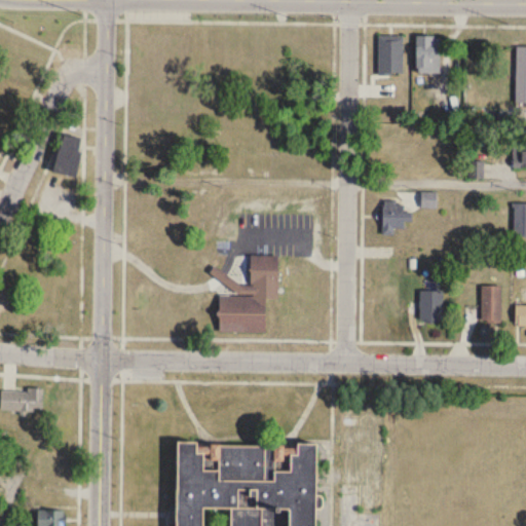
[(403,35),(379,35),(379,74),(403,74),(403,35)]
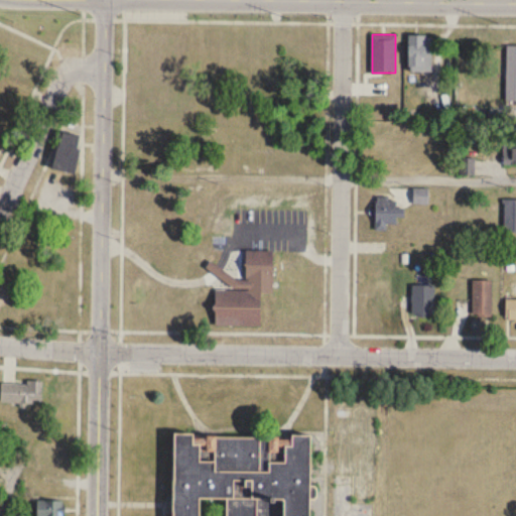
[(408,36),(408,71),(430,71),(430,36),(408,36)]
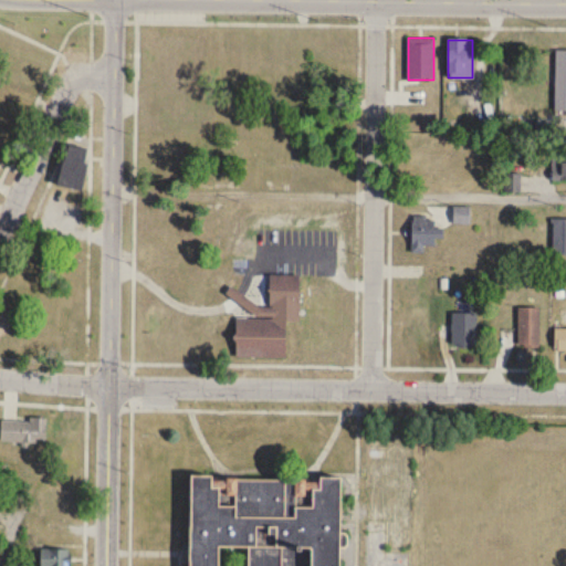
[(85,150),(66,147),(60,184),(77,187),(85,150)]
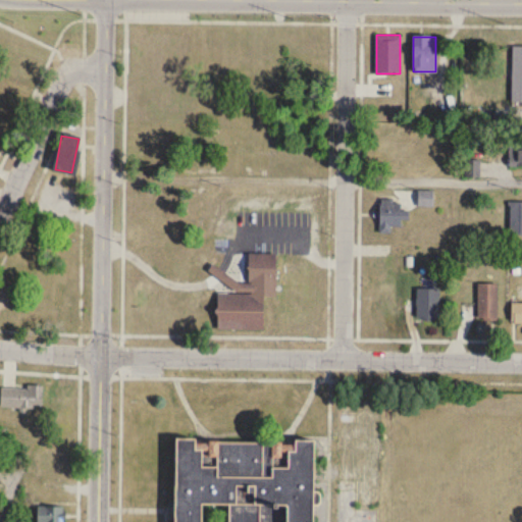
[(521,145),(511,145),(511,166),(521,166),(521,145)]
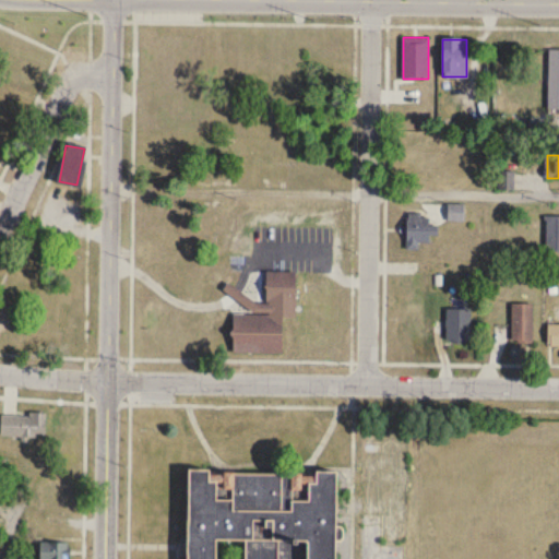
[(546,252),(558,251),(558,216),(546,216),(546,252)]
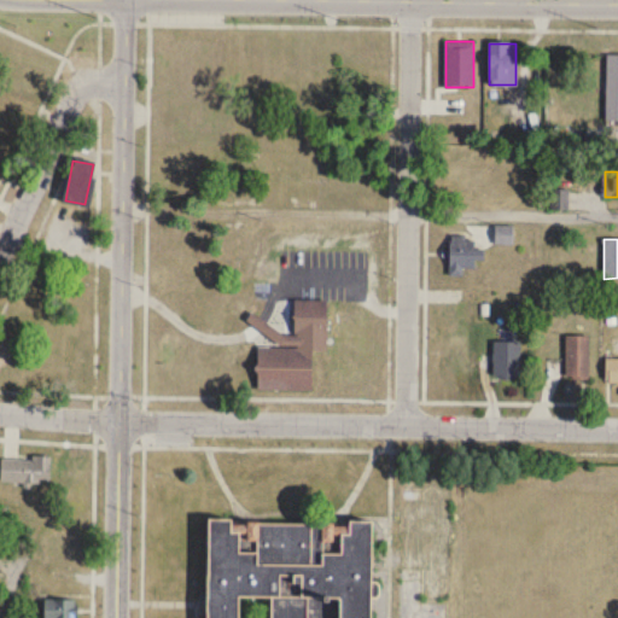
[(483,240),(449,240),(449,277),(464,277),(464,264),(483,264),(483,240)]
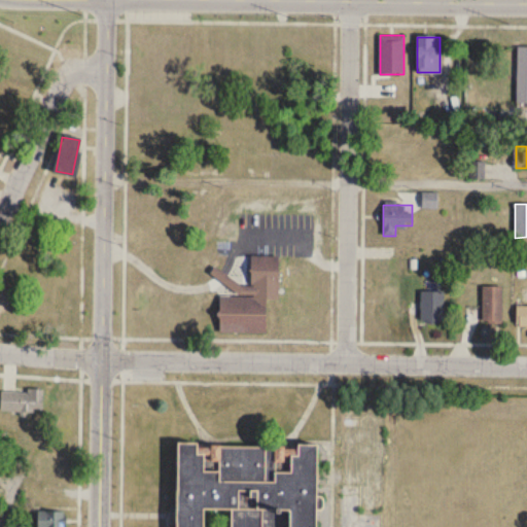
[(279,256),(251,255),(250,278),(213,277),(213,283),(232,283),(231,296),(219,295),(218,329),(266,330),(267,299),(278,299),(279,256)]
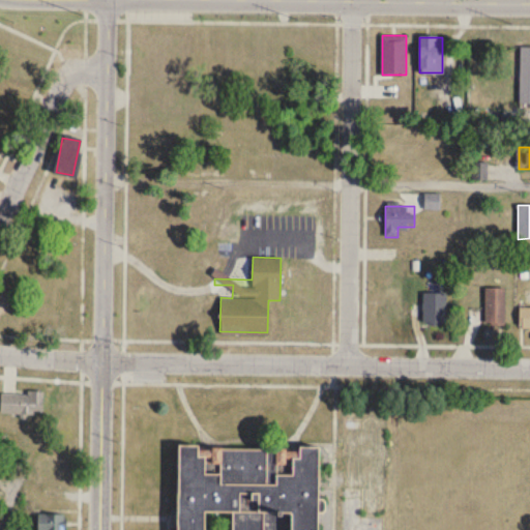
[(486,325),(504,325),(504,288),(486,288),(486,325)]
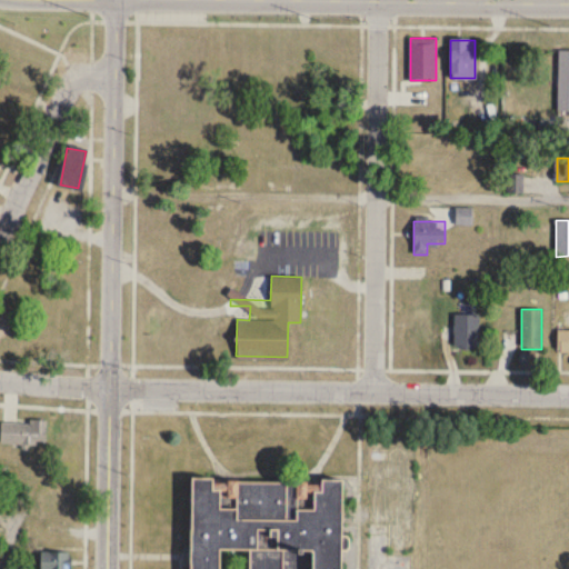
[(479,315),(455,315),(455,347),(479,347),(479,315)]
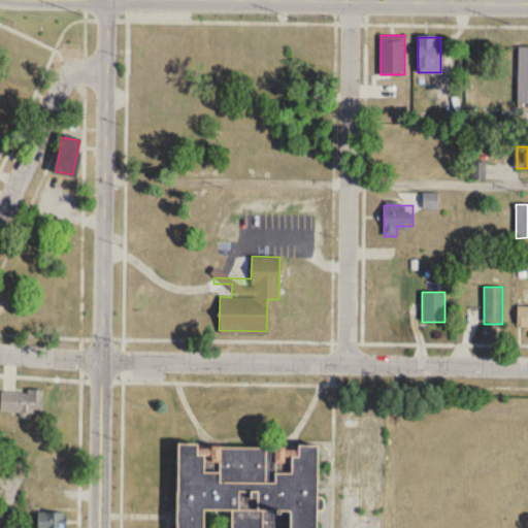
[(527,327),(527,306),(517,306),(517,327),(527,327)]
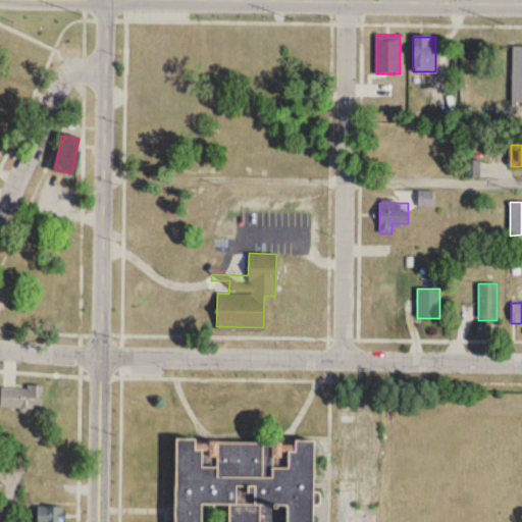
[(1,386),(0,402),(0,408),(42,410),(43,388),(1,386)]
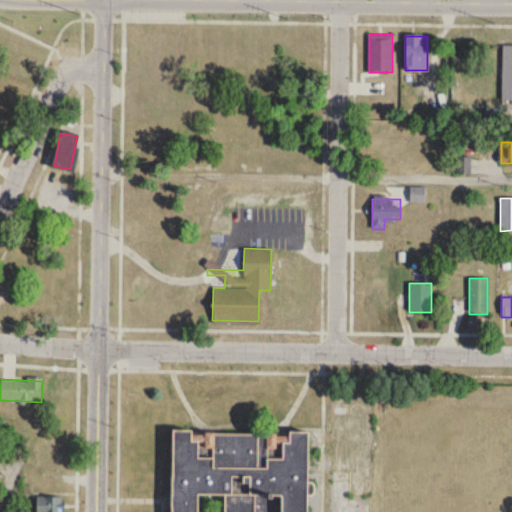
[(169,511),(305,511),(306,434),(170,432),(169,511)]
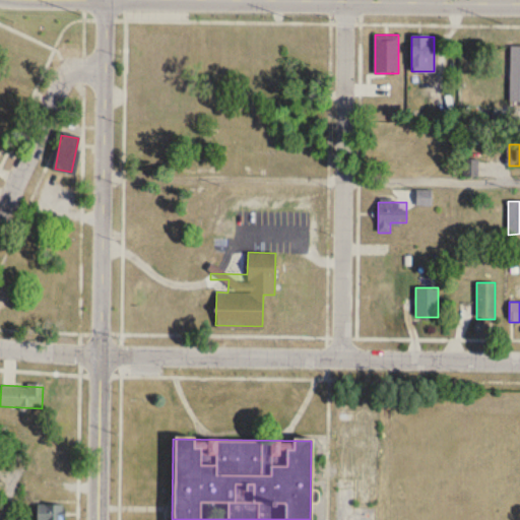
[(36,505),(36,519),(64,519),(65,505),(36,505)]
